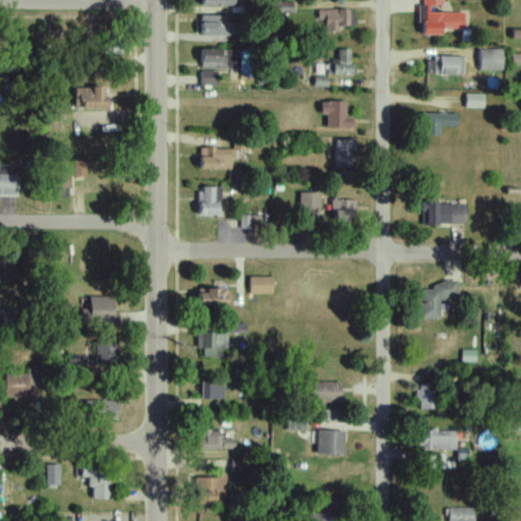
[(466,12),(444,12),(444,0),(424,0),(425,32),(466,32),(466,12)]
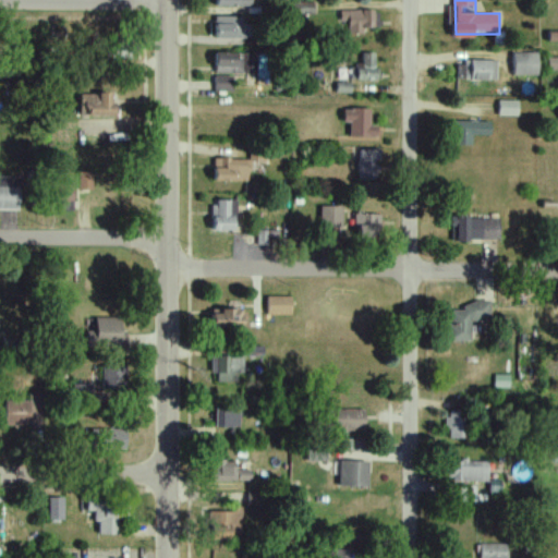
[(342,11),(342,32),(373,32),(373,11),(342,11)]
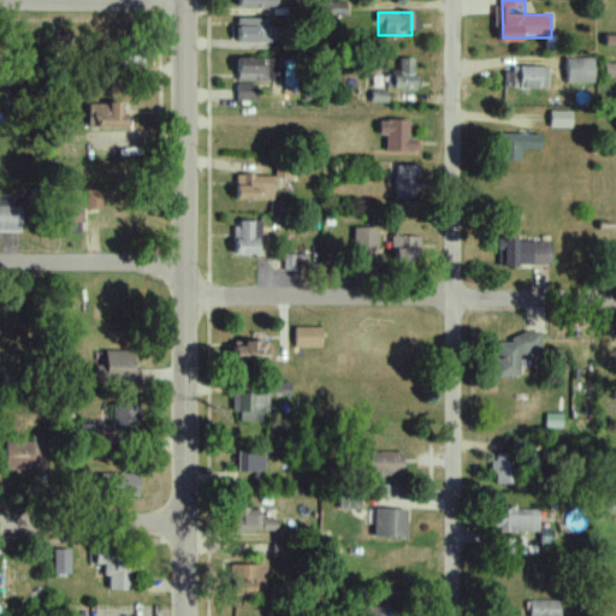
[(270,19),(237,19),(237,41),(280,41),(280,27),(270,27),(270,19)]
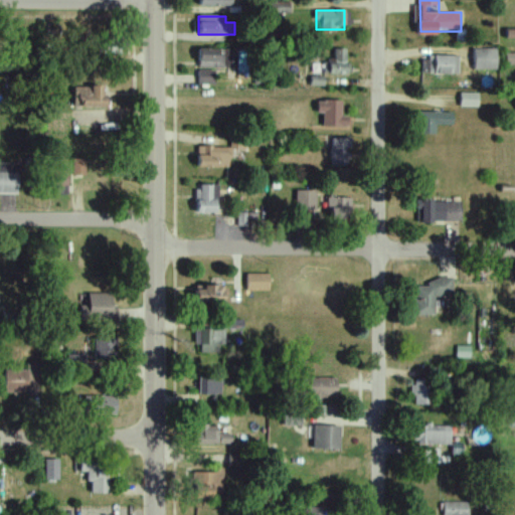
[(236,48),(200,48),(200,68),(236,68),(236,48)]
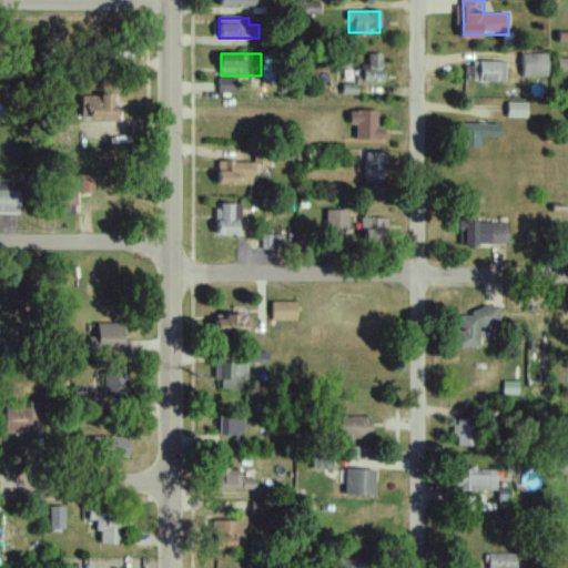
[(383,53),(368,53),(368,68),(343,68),(343,82),(383,82),(383,53)]
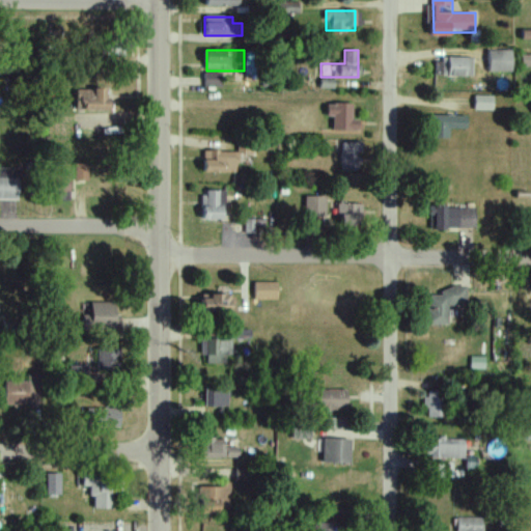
[(490,75),(512,75),(512,50),(490,50),(490,75)]
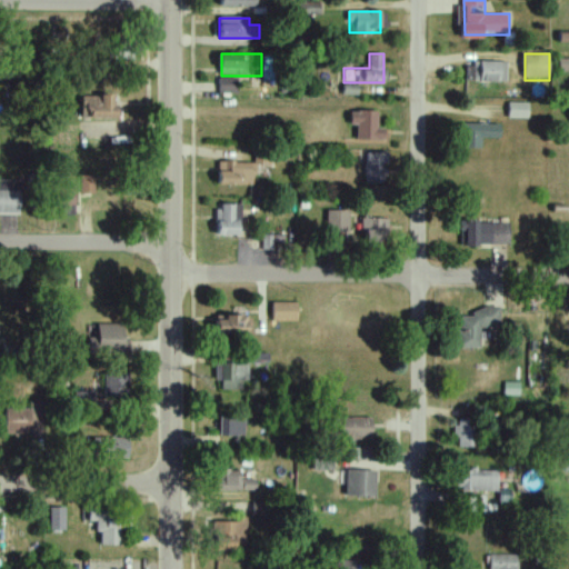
[(508,61),(475,61),(475,82),(508,82),(508,61)]
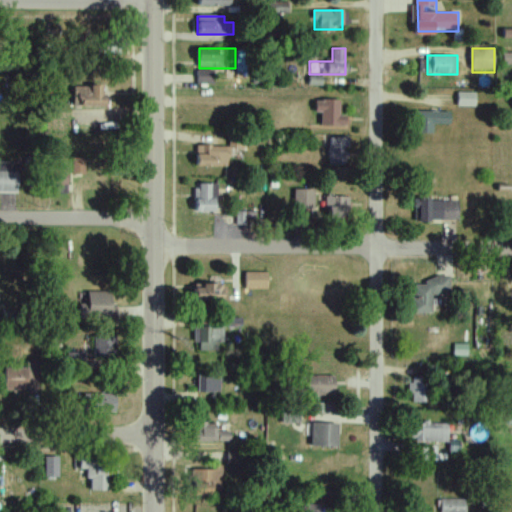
[(198,71),(198,88),(215,88),(215,71),(198,71)]
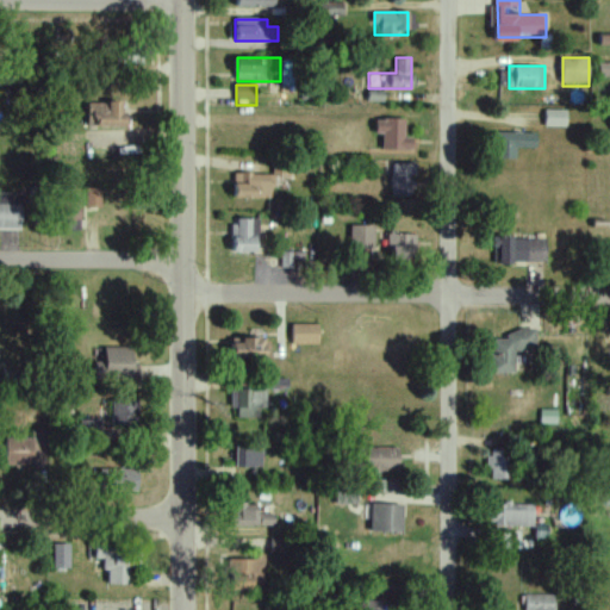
[(126,113),(116,113),(116,103),(87,103),(87,128),(126,128),(126,113)]
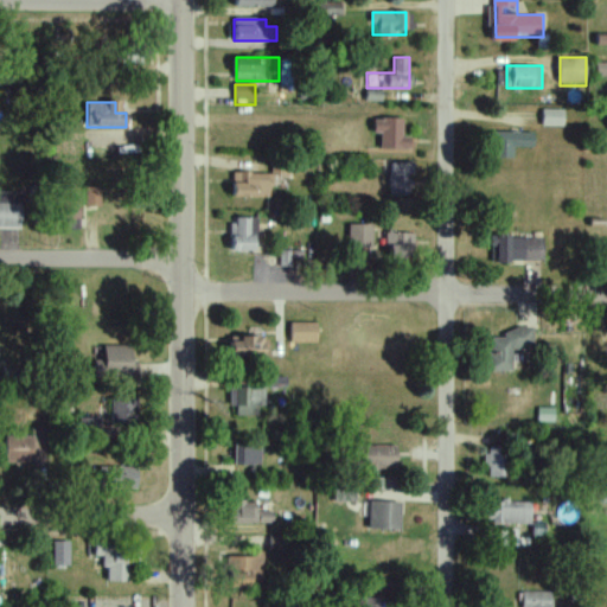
[(544,126),(566,126),(566,110),(544,110),(544,126)]
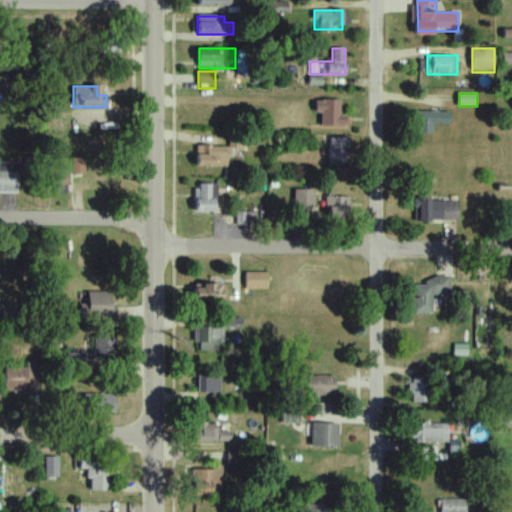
[(348,115),(340,115),(340,100),(317,100),(317,112),(321,112),(321,126),(348,126),(348,115)]
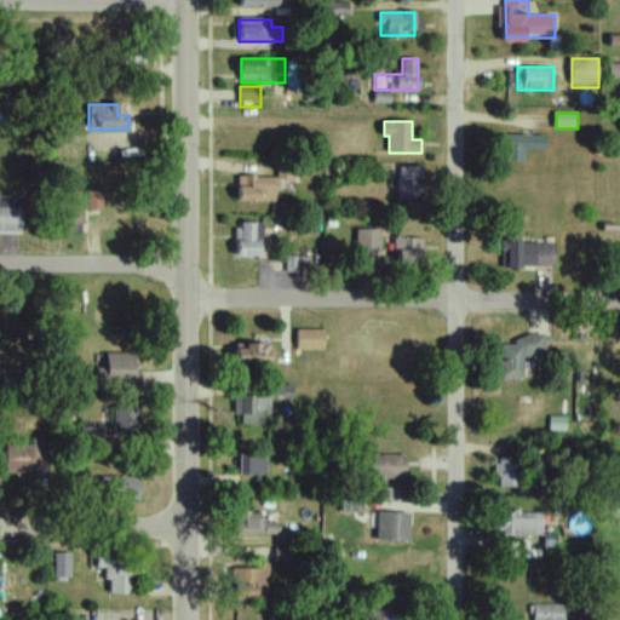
[(526,150),(546,150),(546,136),(505,135),(505,162),(526,162),(526,150)]
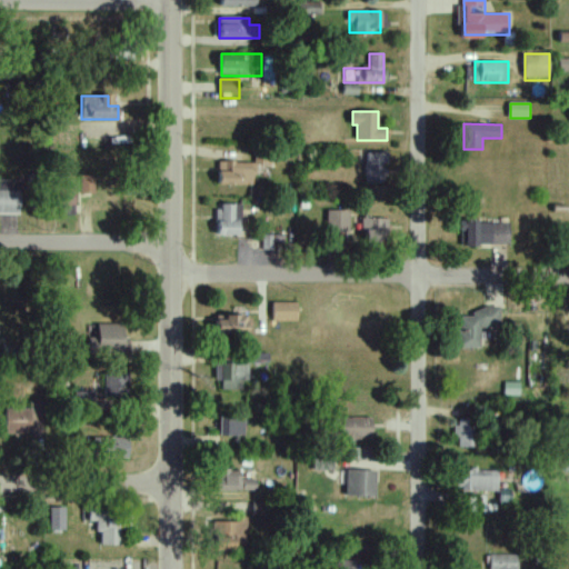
[(256,163),(272,163),(272,152),(256,152),(256,163)]
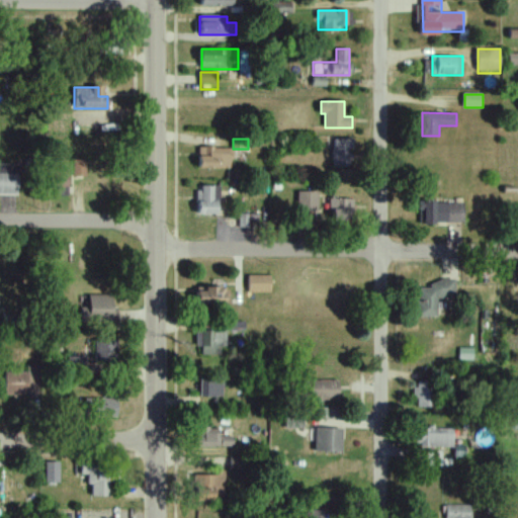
[(333,139),(333,167),(347,167),(347,139),(333,139)]
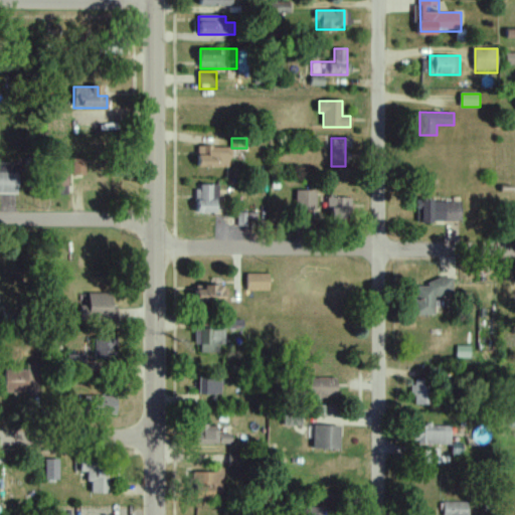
[(198,148),(198,167),(226,167),(226,148),(198,148)]
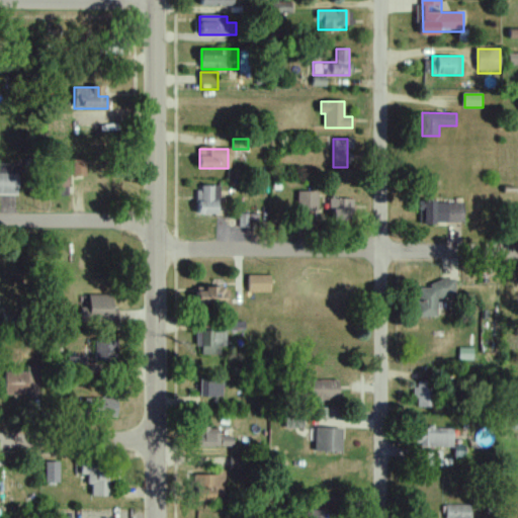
[(0,194),(18,194),(18,166),(0,165),(0,194)]
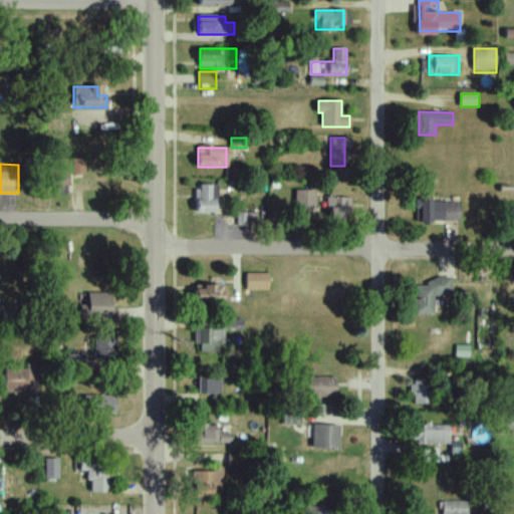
[(67,165),(48,165),(48,195),(67,195),(67,165)]
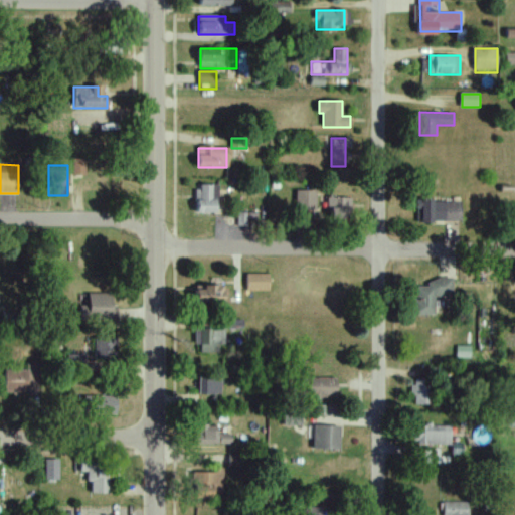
[(298,209),(317,209),(317,191),(298,191),(298,209)]
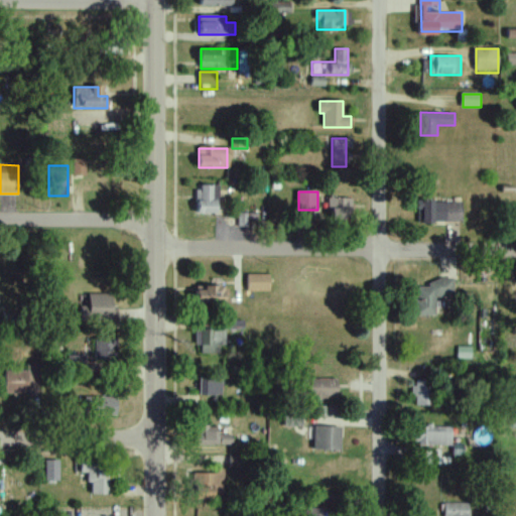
[(330,198),(330,221),(351,221),(351,198),(330,198)]
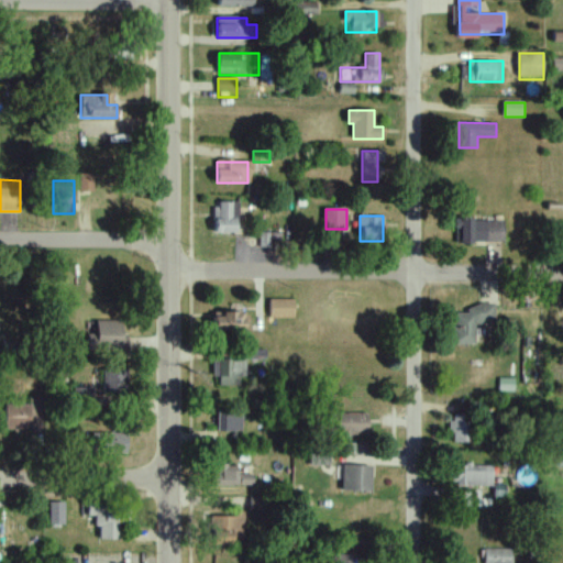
[(505,217),(459,217),(459,243),(505,243),(505,217)]
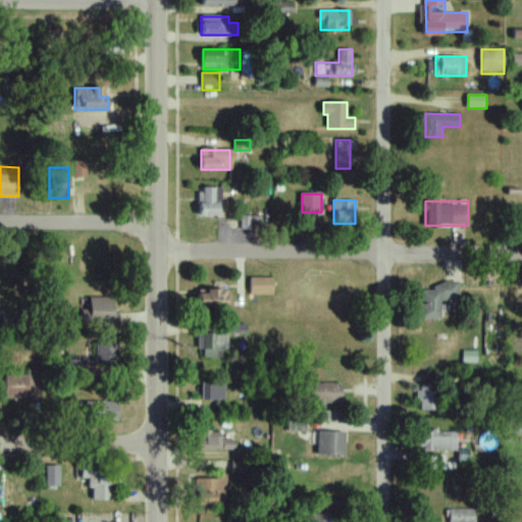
[(271,295),(271,279),(251,279),(251,295),(271,295)]
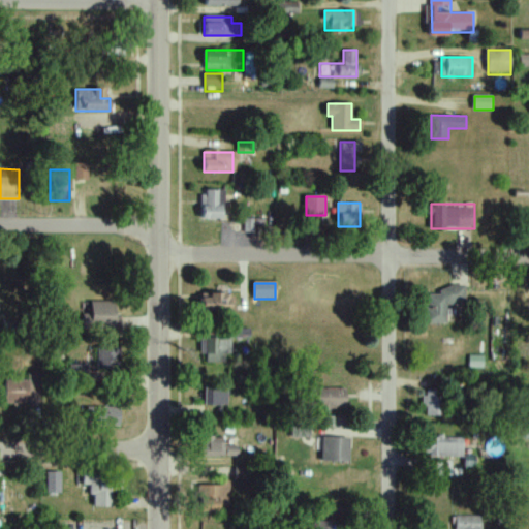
[(229,313),(229,287),(201,287),(201,313),(229,313)]
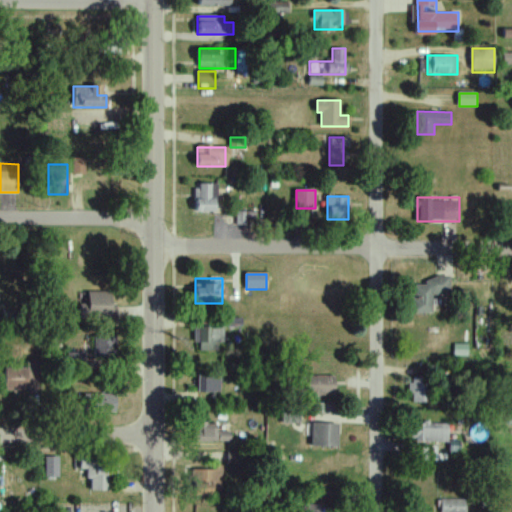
[(413,279),(413,313),(433,313),(433,295),(450,295),(449,279),(413,279)]
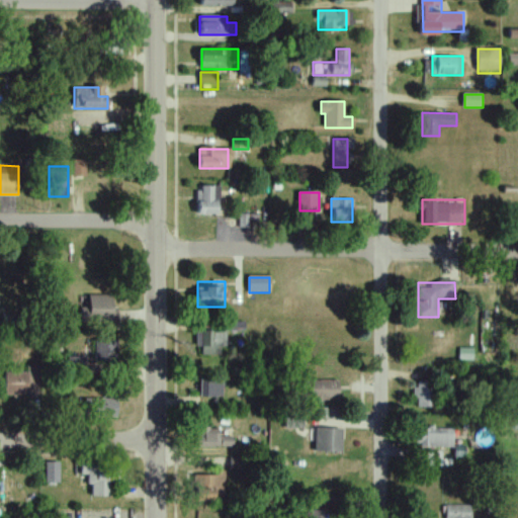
[(81,323),(116,322),(115,295),(88,296),(88,311),(81,311),(81,323)]
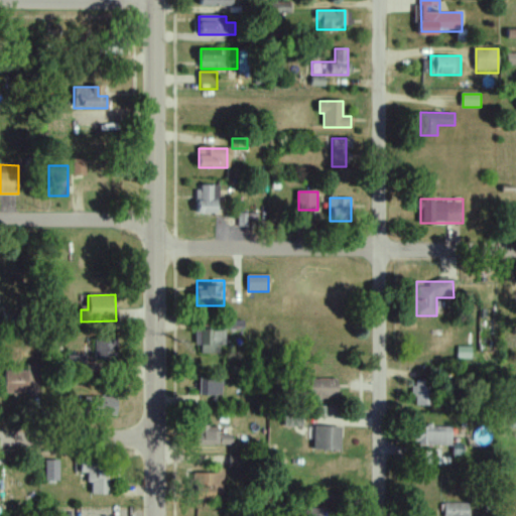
[(225,330),(198,330),(198,355),(225,355),(225,330)]
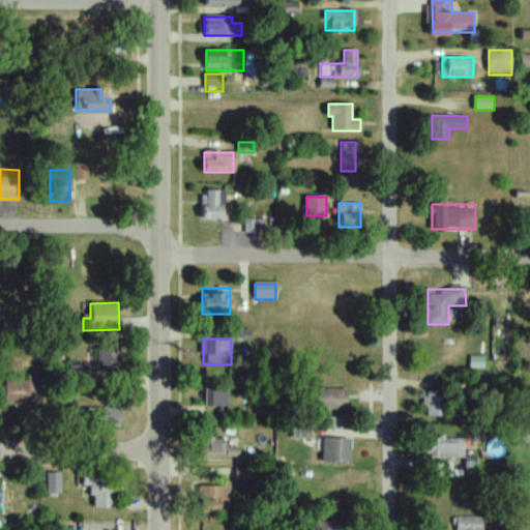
[(121,348),(98,348),(98,370),(121,370),(121,348)]
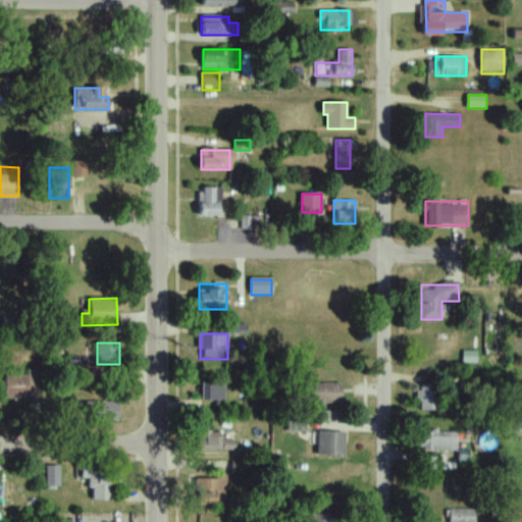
[(5,375),(5,399),(39,399),(39,375),(5,375)]
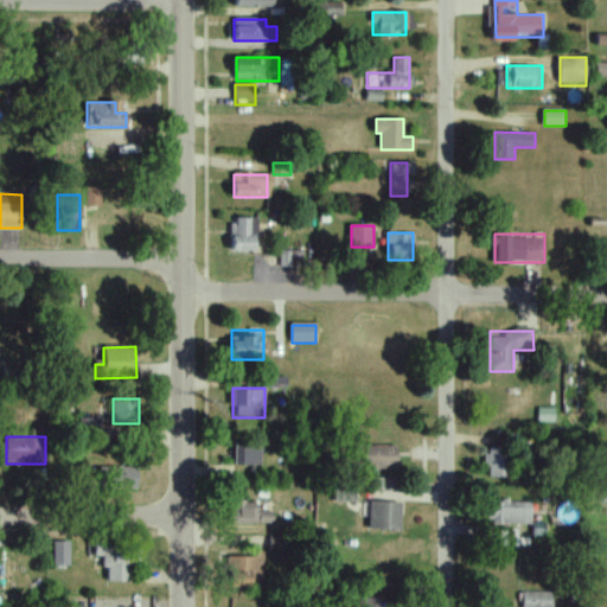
[(235,467),(262,467),(262,443),(235,443),(235,467)]
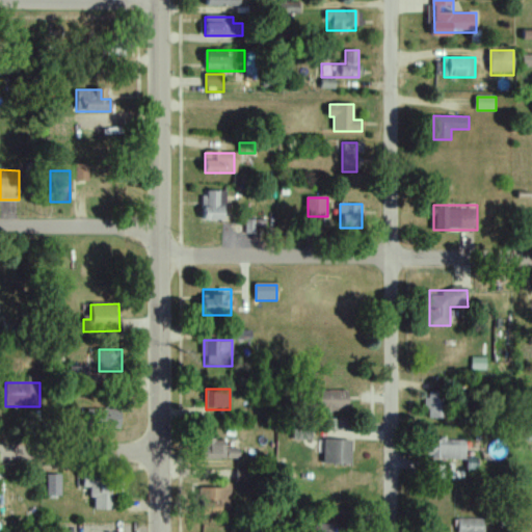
[(427,419),(448,419),(448,391),(427,391),(427,419)]
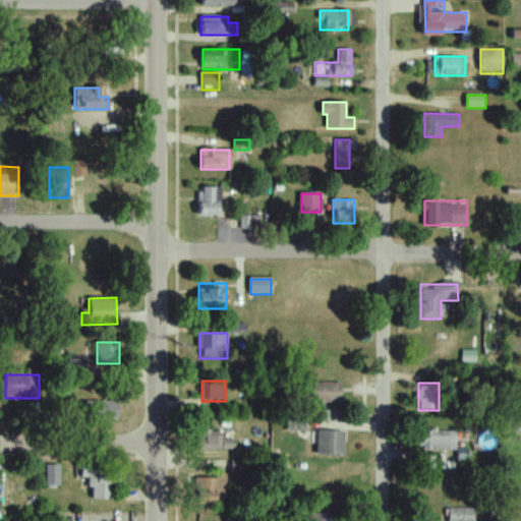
[(341,384),(306,384),(306,404),(342,404),(341,384)]
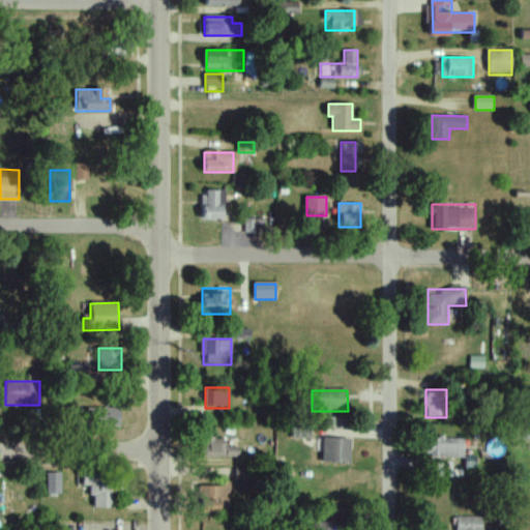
[(79,427),(119,427),(119,409),(79,409),(79,427)]
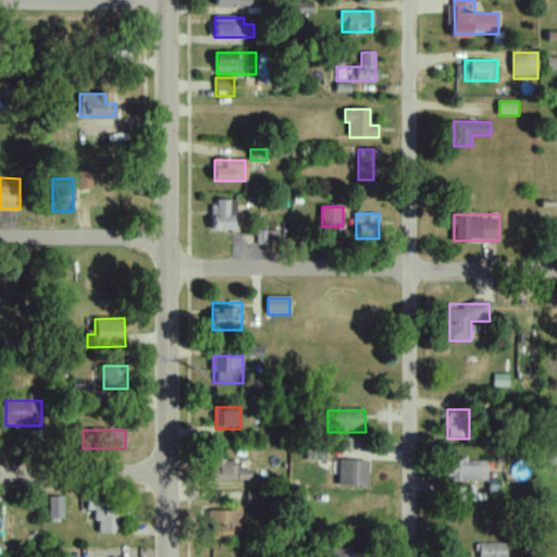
[(250,481),(250,470),(237,470),(237,460),(211,460),(211,481),(250,481)]
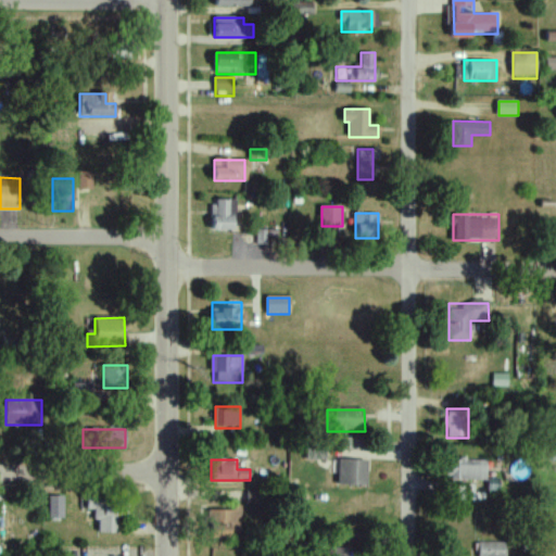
[(369,460),(339,460),(339,487),(369,487),(369,460)]
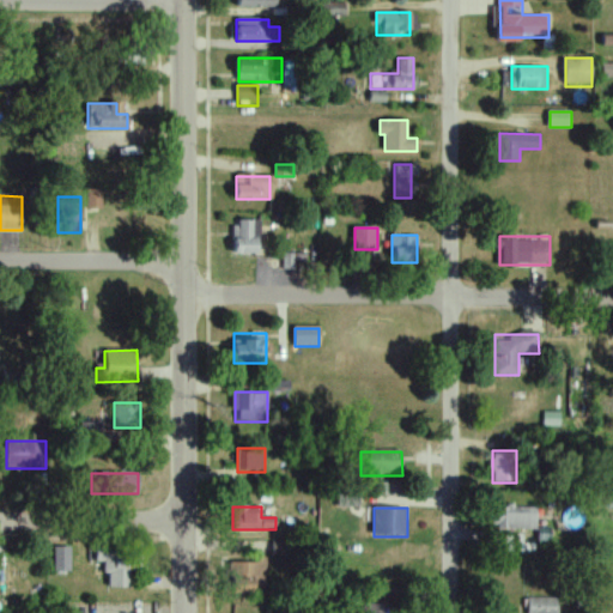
[(536,529),(536,508),(492,508),(492,529),(536,529)]
